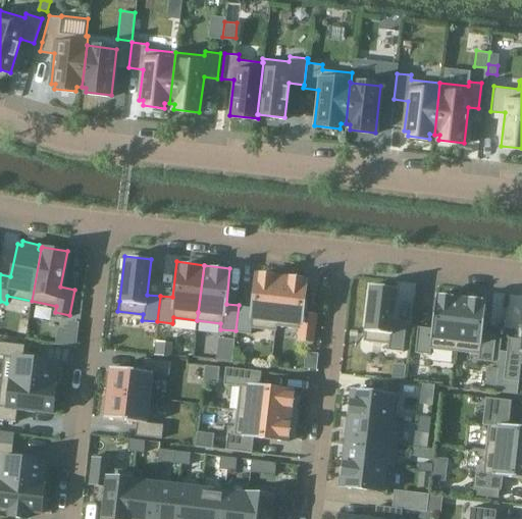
[(239,305),(236,330),(250,332),(251,326),(276,329),(276,325),(275,324),(276,321),(281,274),(255,270),(251,306),(239,305)]
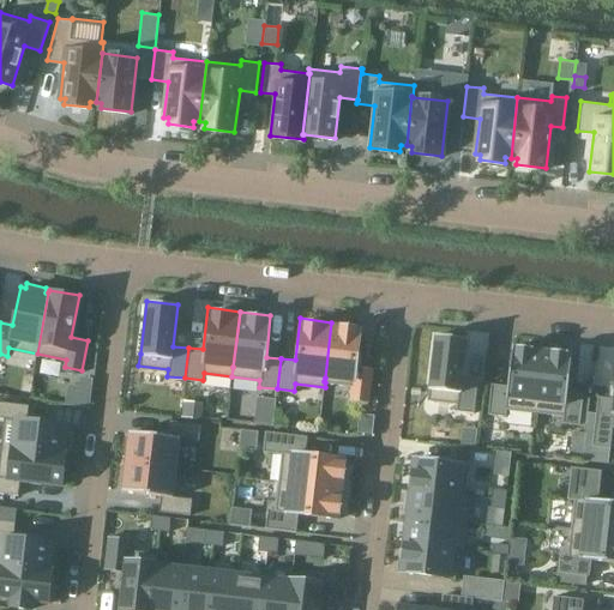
[(325,378),(324,381),(325,382),(350,385),(349,398),(369,400),(373,369),(357,367),(362,326),(331,322),(325,378)]
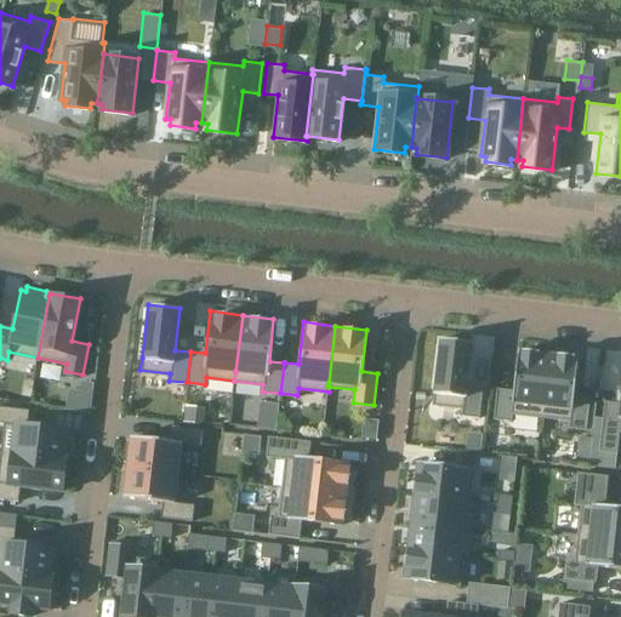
[(439,337),(432,404),(462,407),(461,413),(479,416),(483,386),(467,384),(467,377),(468,367),(472,341),(439,337)]
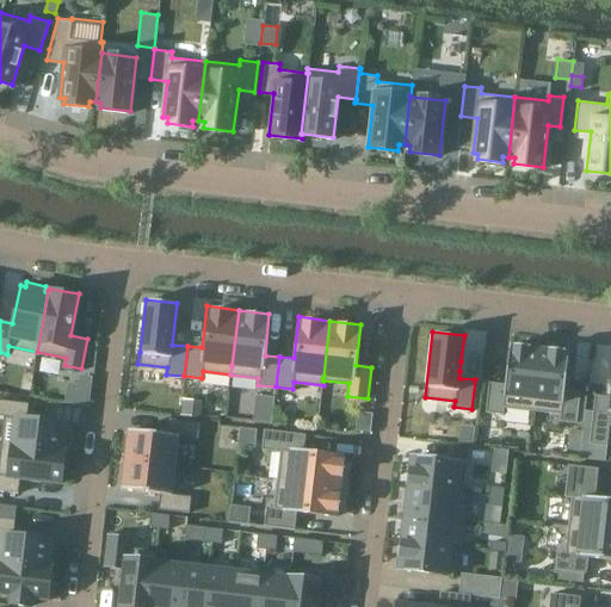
[(489,381),(486,410),(504,413),(504,406),(531,409),(538,346),(510,342),(505,383),(489,381)]
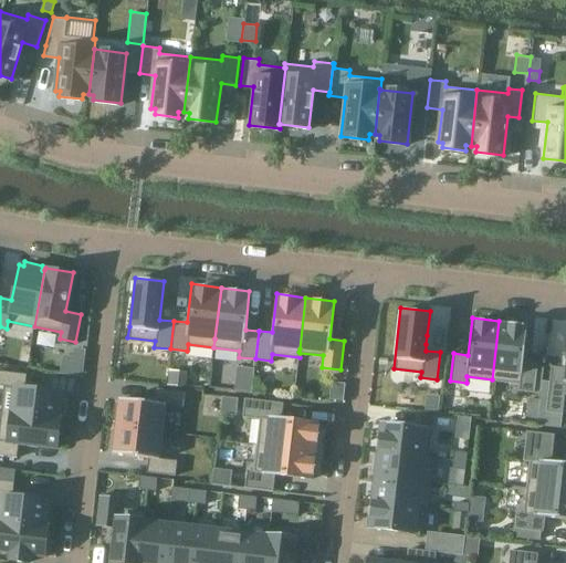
[(499,321),(492,379),(519,383),(517,388),(534,391),(537,363),(523,361),(526,324),(523,323),(523,319),(509,318),(509,322),(501,321),(499,321)]
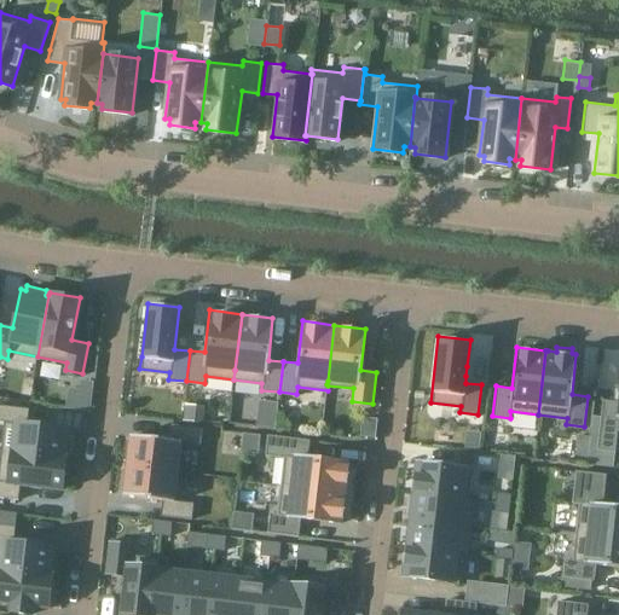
[(69,386),(65,406),(90,410),(92,390),(69,386)]
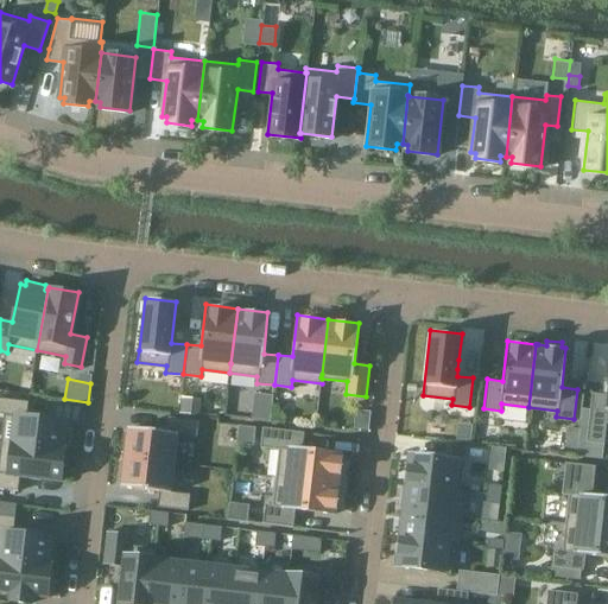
[(582,407),(577,453),(602,457),(606,421),(607,421),(607,383),(607,390),(607,392),(591,390),(590,407),(582,407)]
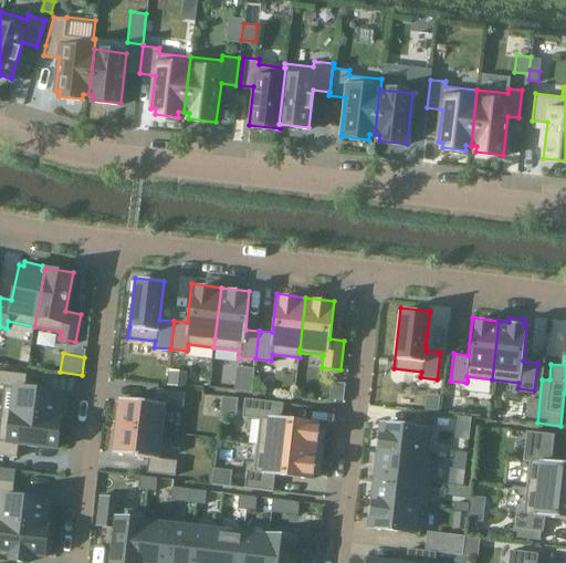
[(169,368),(167,384),(185,386),(187,369),(169,368)]
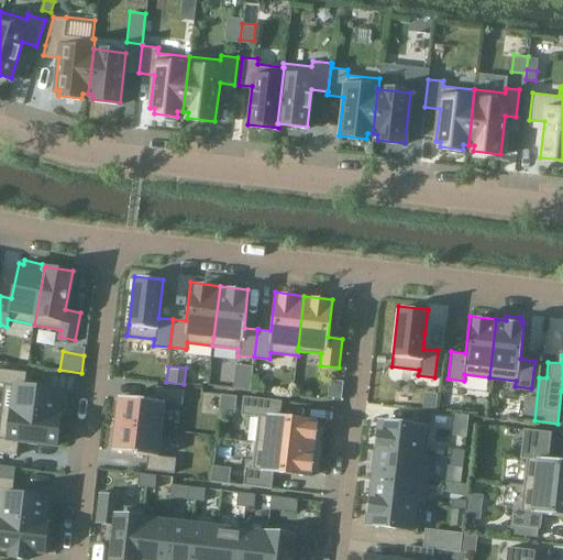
[(0,368),(0,382),(3,383),(0,408),(56,415),(59,390),(59,388),(24,384),(26,371),(0,368)]
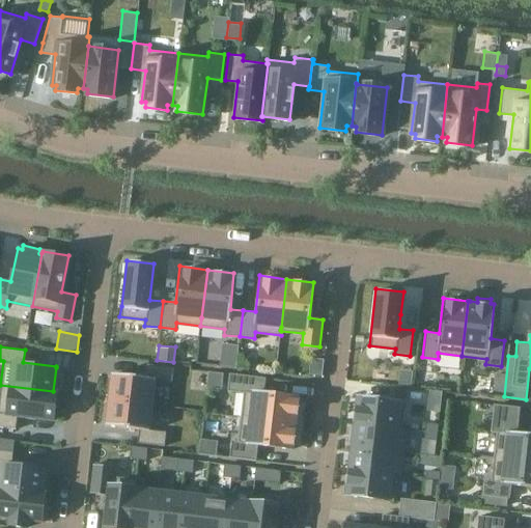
[(107,377),(105,394),(109,394),(109,397),(152,403),(156,378),(172,380),(173,366),(146,363),(145,377),(111,372),(111,377),(107,377)]
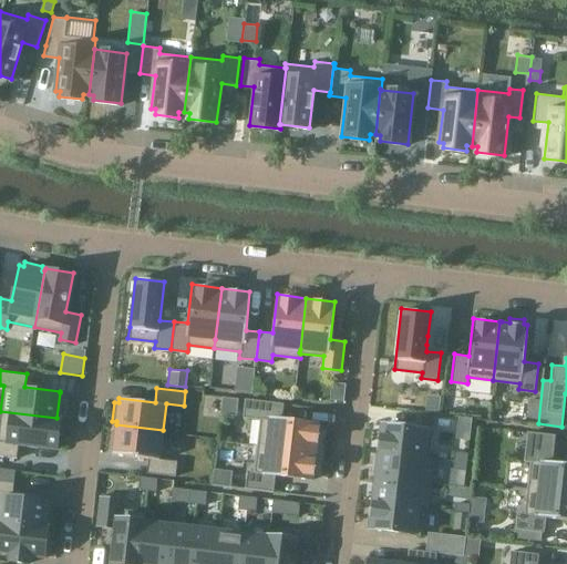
[(245,398),(243,416),(259,418),(256,444),(315,451),(319,423),(281,419),(284,402),(245,398)]
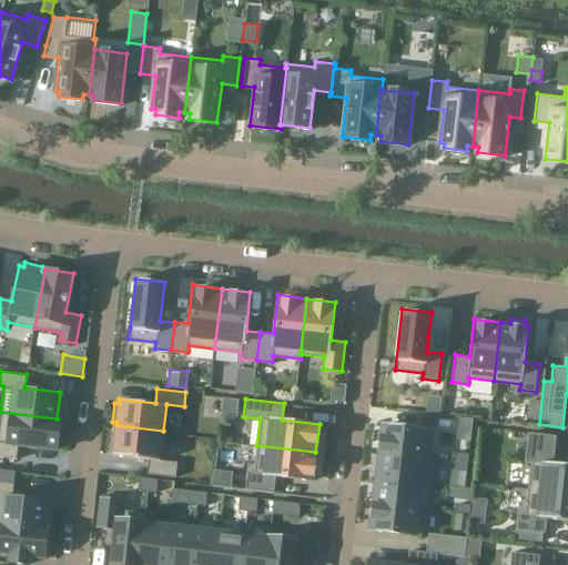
[(0,455),(17,457),(18,444),(57,447),(60,419),(57,419),(0,412),(0,414),(0,455)]
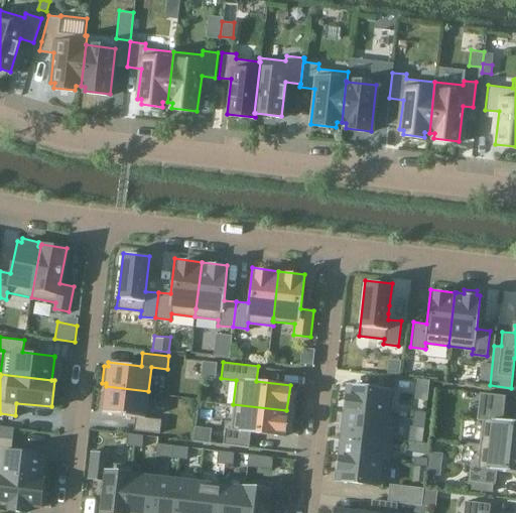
[(417,378),(416,389),(429,389),(430,379),(417,378)]
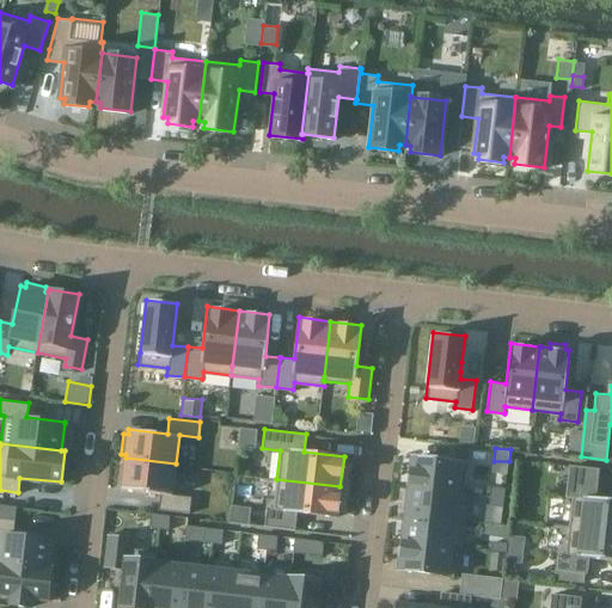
[(411,453),(408,486),(460,492),(464,459),(411,453)]
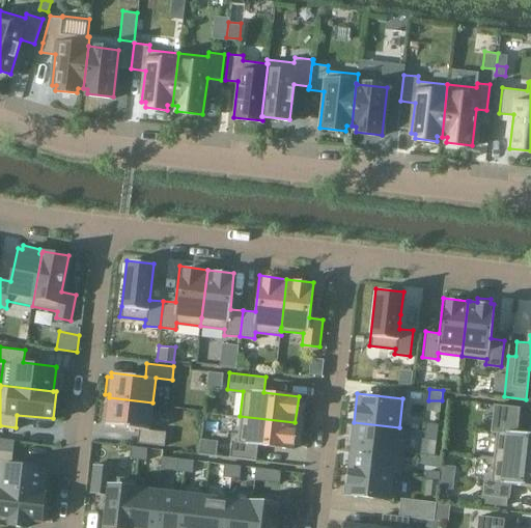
[(109,397),(106,424),(139,428),(138,442),(165,445),(166,431),(149,428),(152,403),(109,397)]
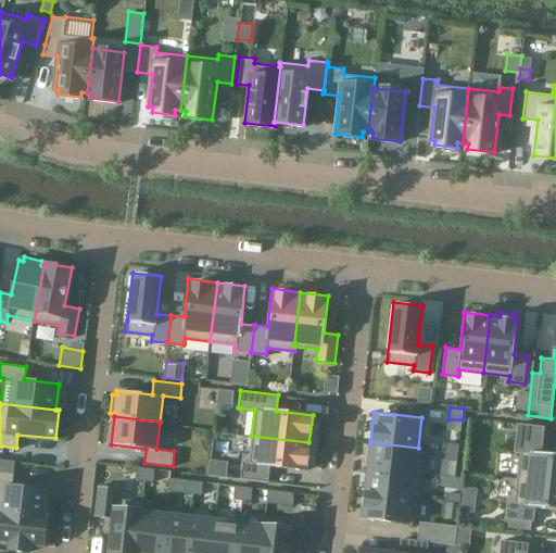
[(517,422),(514,451),(519,451),(517,476),(555,480),(555,453),(541,452),(544,425),(517,422)]
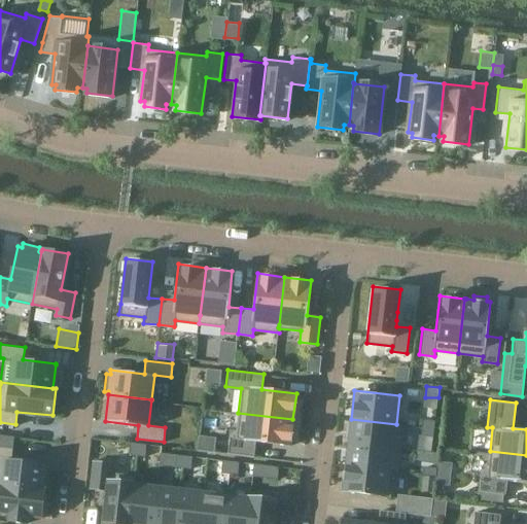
[(230,435),(227,453),(254,456),(256,441),(289,444),(292,419),(238,413),(236,435),(230,435)]
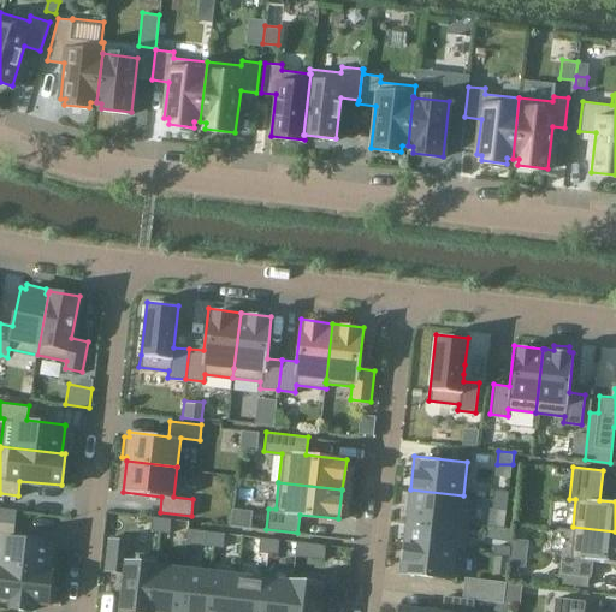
[(493,488),(493,498),(507,499),(508,489),(493,488)]
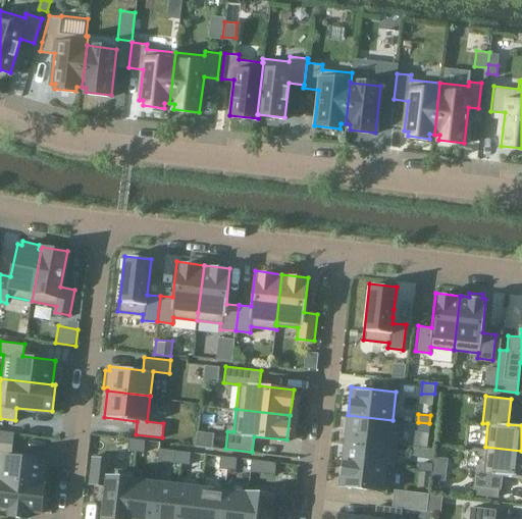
[(348,415),(345,437),(398,444),(400,421),(393,420),(348,415)]
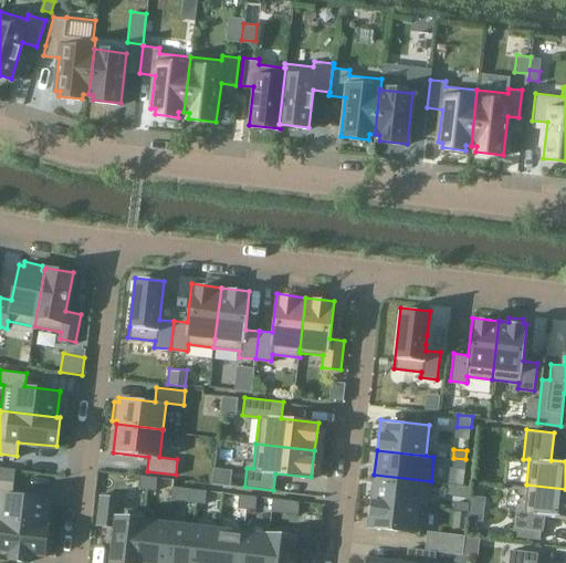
[(453,458),(452,467),(465,468),(465,459),(453,458)]
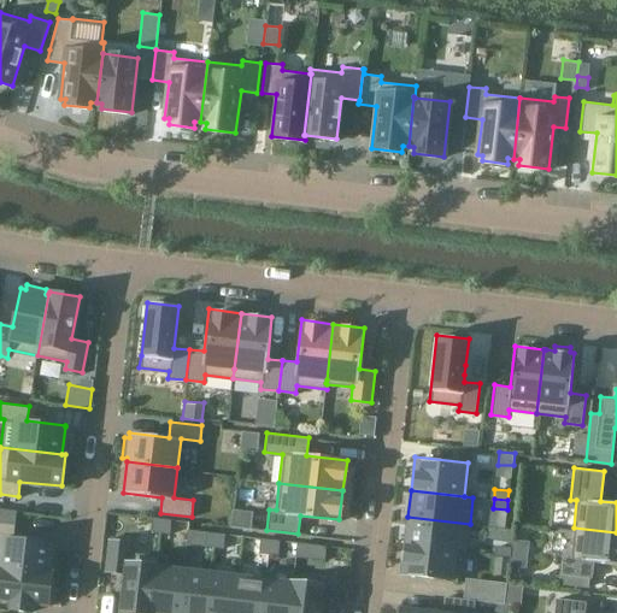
[(0,565),(50,571),(50,569),(53,569),(56,549),(52,549),(53,543),(13,538),(17,510),(0,507),(0,565)]
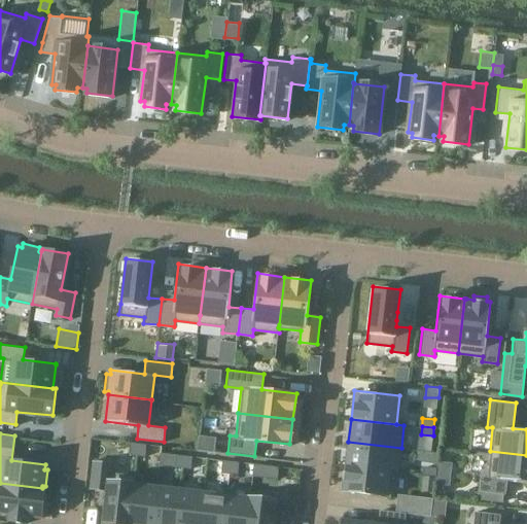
[(200,435),(198,449),(214,451),(216,438),(200,435)]
